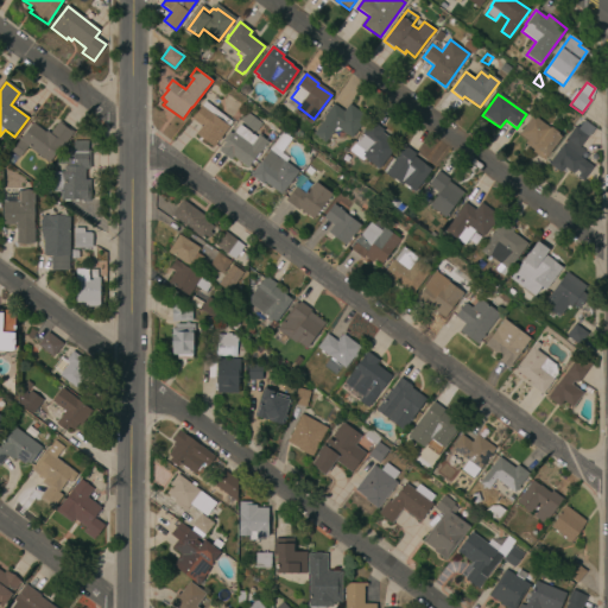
[(220,141),(219,140),(214,146),(196,133),(201,126),(191,119),(204,101),(232,121),(220,138),(221,139),(220,141)]
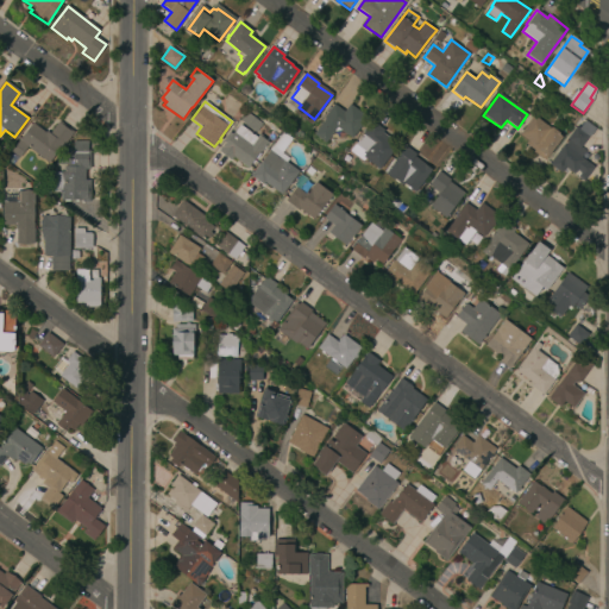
[(344,112),(349,106),(366,119),(352,139),(347,135),(341,143),(332,136),(326,144),(315,136),(327,120),(324,118),(333,105),(344,112)]
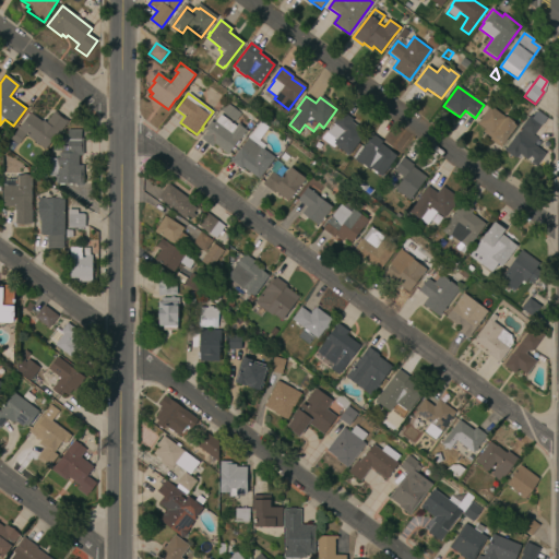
[(240,114),(235,121),(219,109),(223,104),(224,105),(226,103),(240,114)]
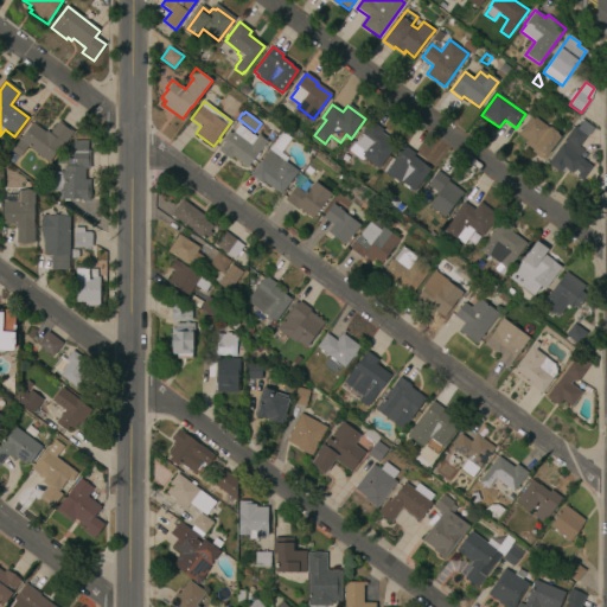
[(542,160),(530,152),(532,149),(524,144),(526,140),(518,134),(531,116),(560,135),(542,160)]
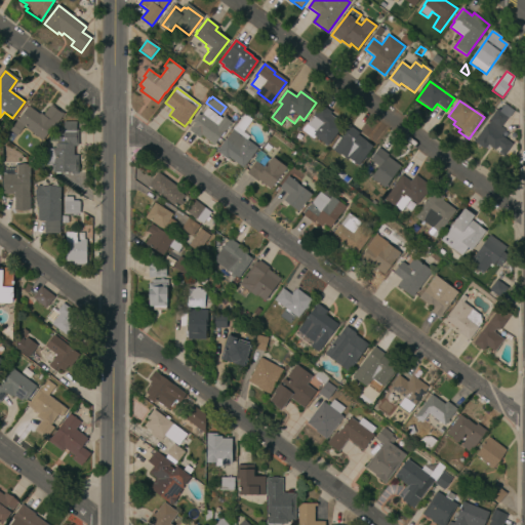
[(514,111),(508,118),(508,117),(500,126),(505,130),(500,135),(512,144),(502,156),(497,152),(500,149),(497,147),(494,150),(487,144),(483,149),(473,142),(486,124),(486,125),(487,123),(486,123),(496,109),(499,111),(505,104),(514,111)]
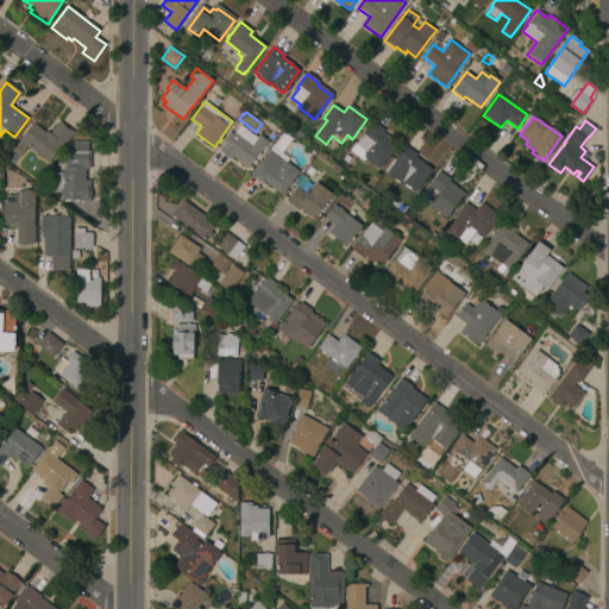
[(62,148),(61,146),(49,163),(27,146),(19,157),(11,151),(32,123),(45,132),(46,131),(50,133),(58,121),(74,132),(62,148)]
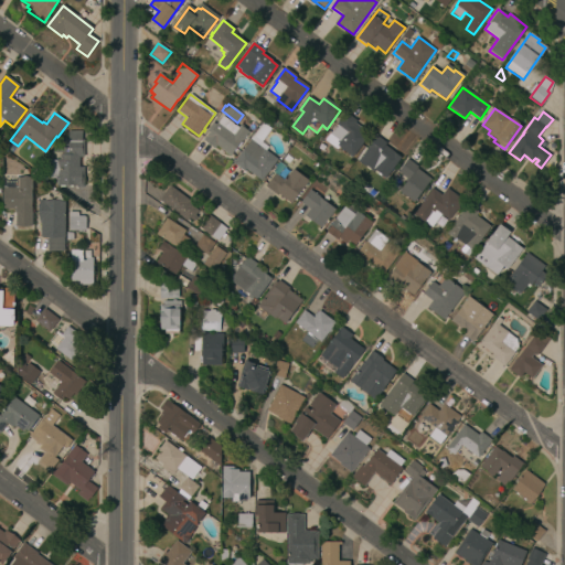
[(352,158),(339,148),(337,150),(324,142),(345,115),(356,123),(355,125),(363,130),(361,134),(368,138),(352,158)]
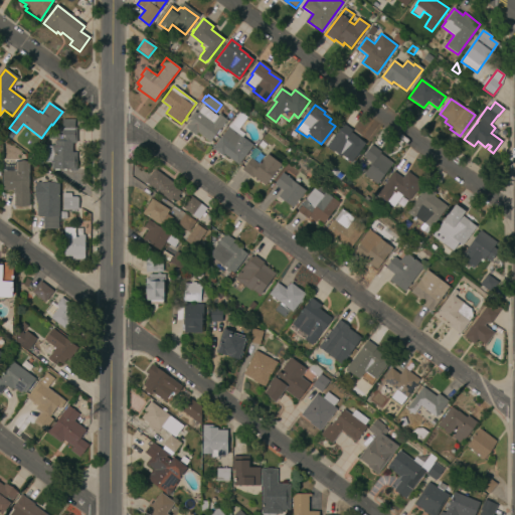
[(216,116),(219,113),(227,119),(219,130),(219,131),(221,133),(216,139),(213,137),(209,142),(197,132),(194,135),(184,128),(187,124),(188,125),(191,121),(188,119),(194,112),(196,114),(197,112),(202,106),(216,116)]
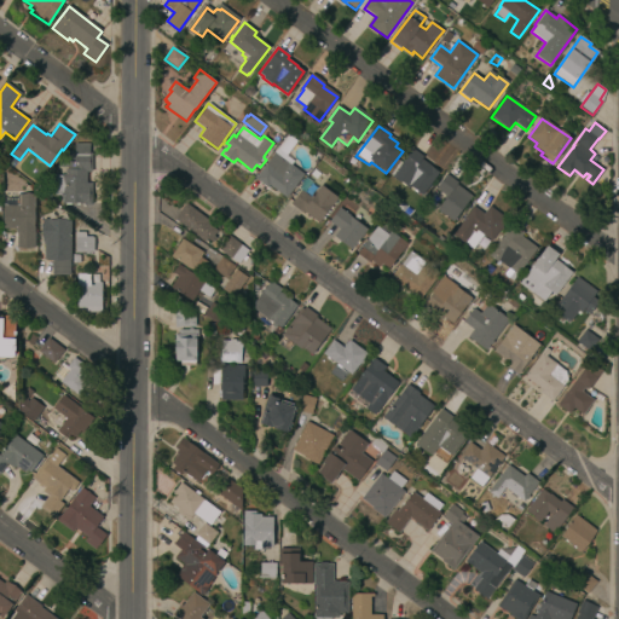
[(295,140),(285,155),(294,161),(290,165),(304,175),(285,198),(270,186),(267,189),(255,179),(275,154),(273,152),(285,137),(287,134),(295,140)]
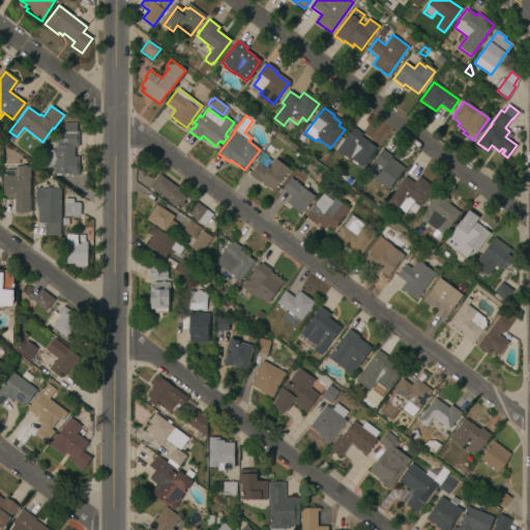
[(76,133),(79,133),(79,149),(74,149),(74,156),(78,156),(78,176),(71,176),(71,175),(52,174),(53,168),(47,168),(47,151),(56,151),(56,145),(60,145),(60,144),(48,144),(58,130),(64,130),(64,124),(77,124),(76,133)]
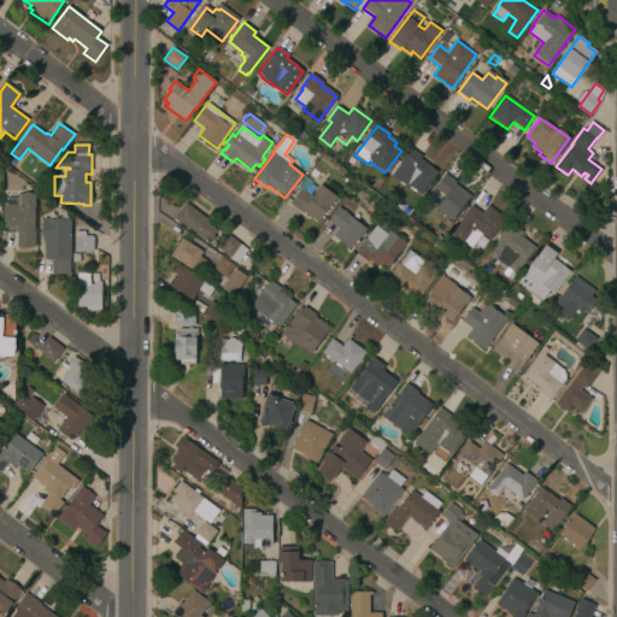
[(421,194),(407,184),(405,188),(393,180),(404,166),(400,164),(411,150),(422,158),(419,160),(436,174),(421,194)]
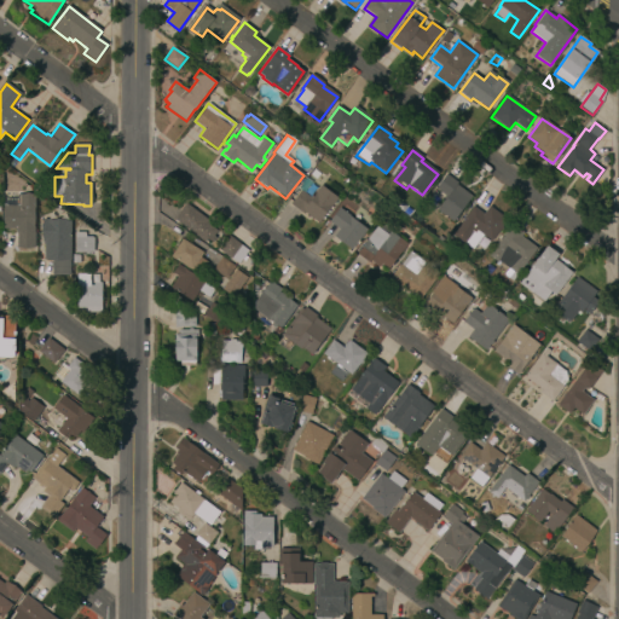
[(316,180),(310,175),(314,169),(320,174),(316,180)]
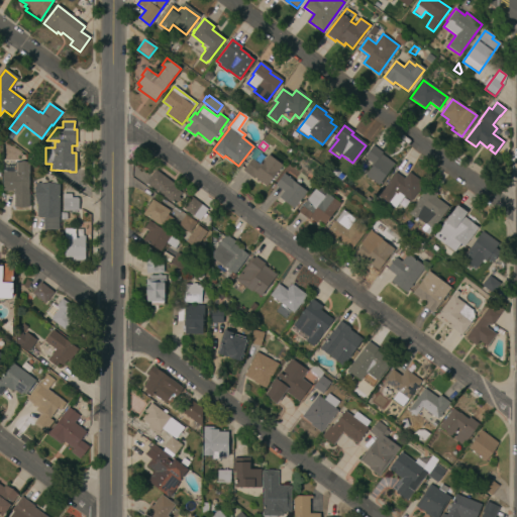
[(378,186),(365,176),(373,165),(364,159),(373,146),(382,152),(381,154),(394,165),(378,186)]
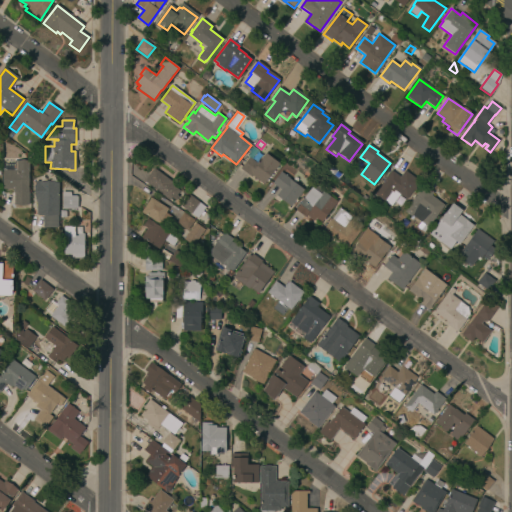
[(259,166),(267,155),(279,165),(264,185),(252,176),(251,177),(240,169),(248,158),(247,157),(254,148),(258,151),(251,160),(259,166)]
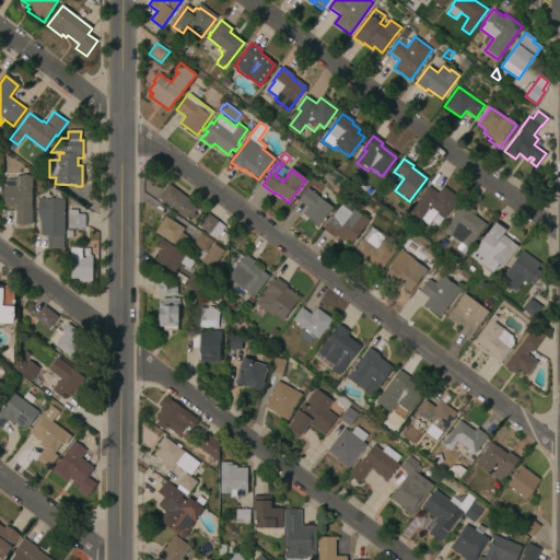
[(31,225),(15,225),(16,207),(3,207),(4,187),(6,187),(6,181),(16,181),(16,177),(32,177),(31,225)]
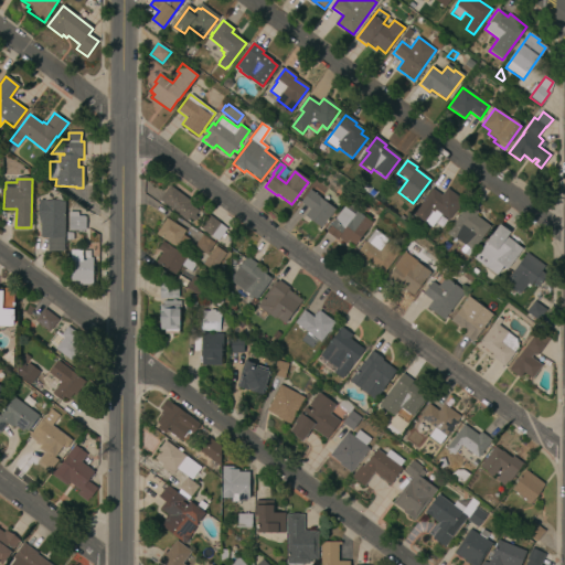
[(193,221),(189,219),(187,221),(160,202),(170,188),(192,204),(191,205),(200,212),(193,221)]
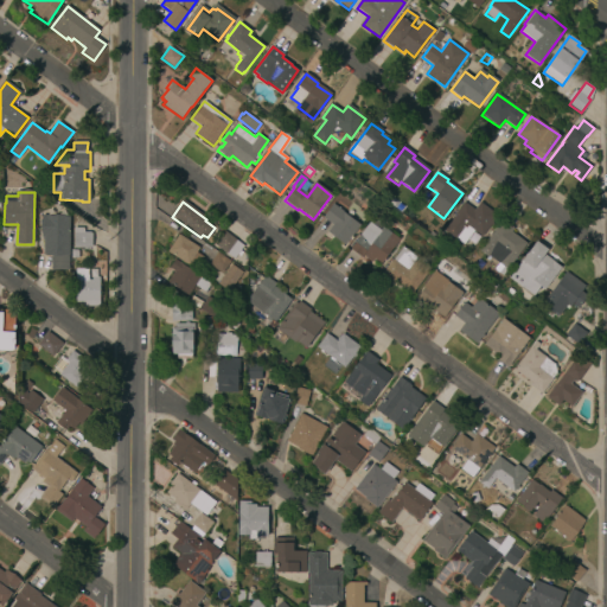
[(497,216),(481,237),(474,231),(464,246),(454,238),(449,244),(439,236),(465,203),(474,211),(480,203),(497,216)]
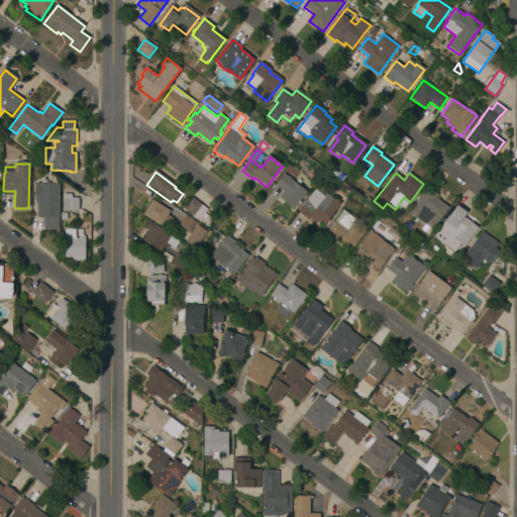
[(293,183),(298,176),(303,181),(299,187),(307,192),(294,209),(280,199),(284,193),(276,187),(284,176),(293,183)]
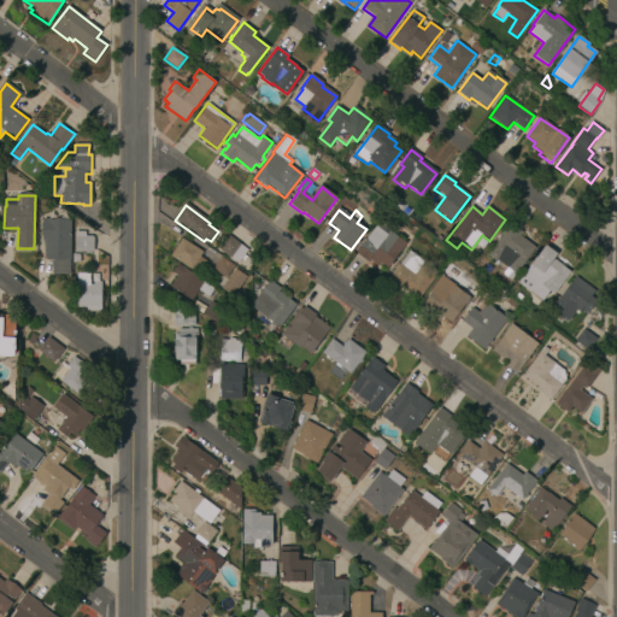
[(70,275),(53,274),(53,259),(45,259),(45,242),(43,242),(43,219),(50,219),(50,222),(70,222),(70,275)]
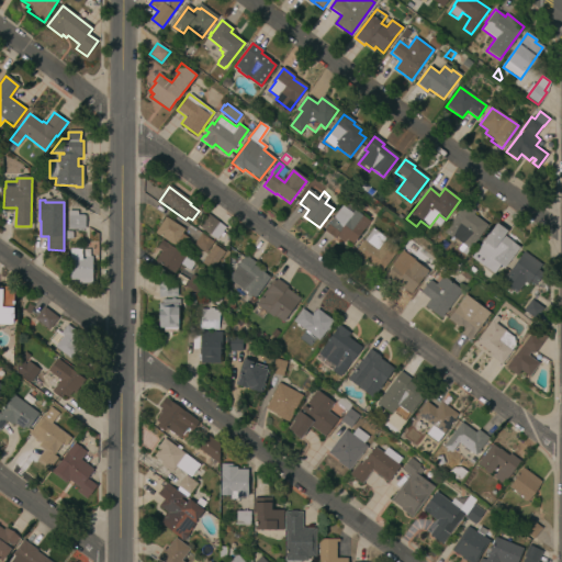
[(85,229),(68,228),(68,211),(75,211),(70,208),(74,201),(86,210),(81,214),(82,214),(85,216),(85,229)]
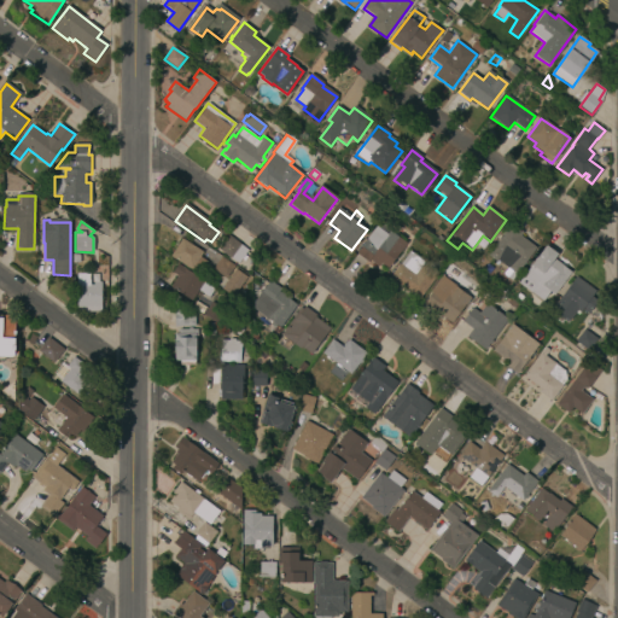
[(516,275),(507,268),(516,257),(506,251),(497,262),(489,255),(511,223),(524,233),(522,237),(536,246),(516,275)]
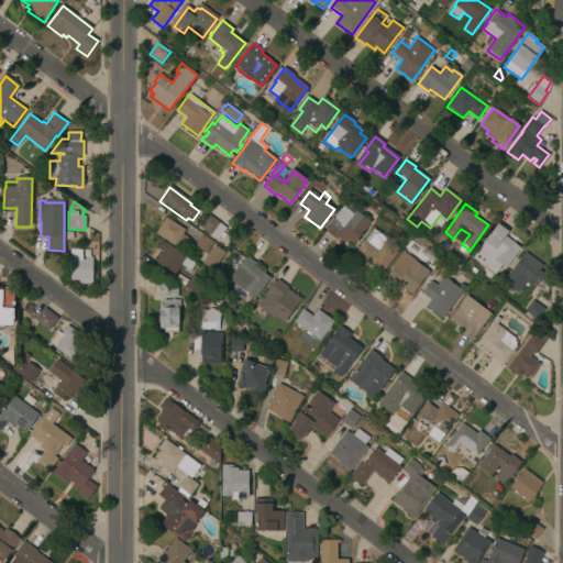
[(353,216),(355,212),(370,223),(351,247),(335,236),(334,239),(326,232),(343,208),(353,216)]
